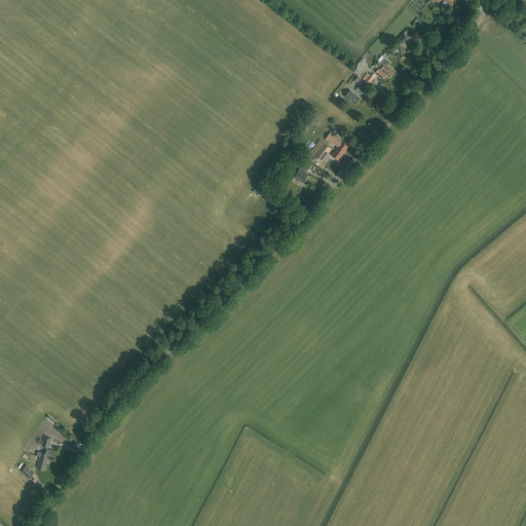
[(402,43),(407,37),(404,34),(398,40),(402,43)]
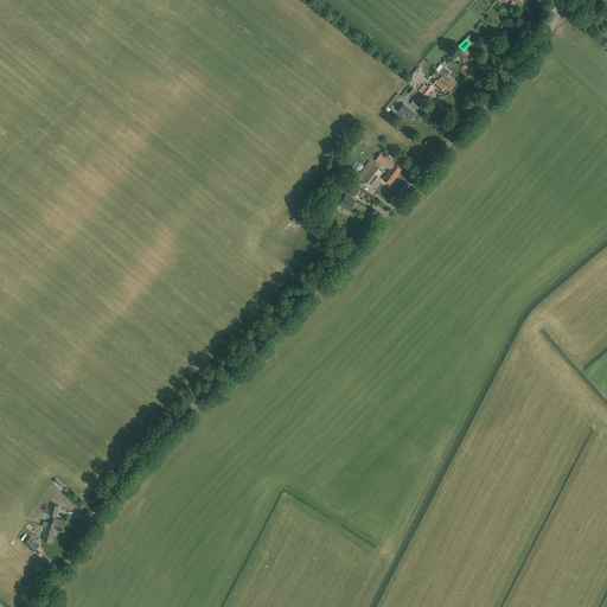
[(449,90),(455,82),(445,74),(439,81),(449,90)]
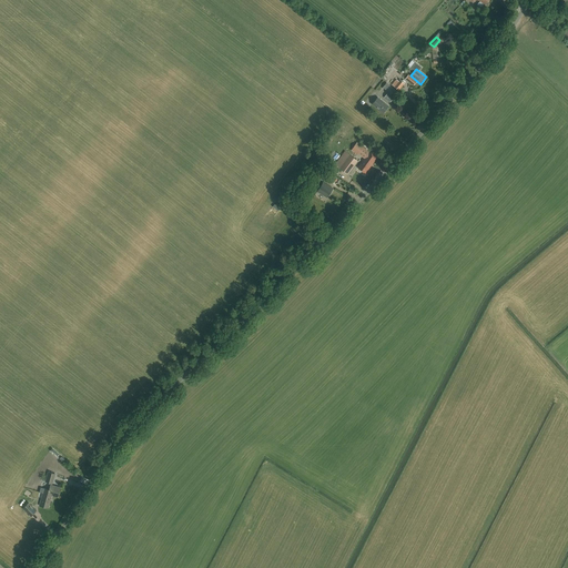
[(397,90),(398,90),(401,88),(404,83),(398,80),(398,81),(396,79),(392,84),(393,87),(397,90)]
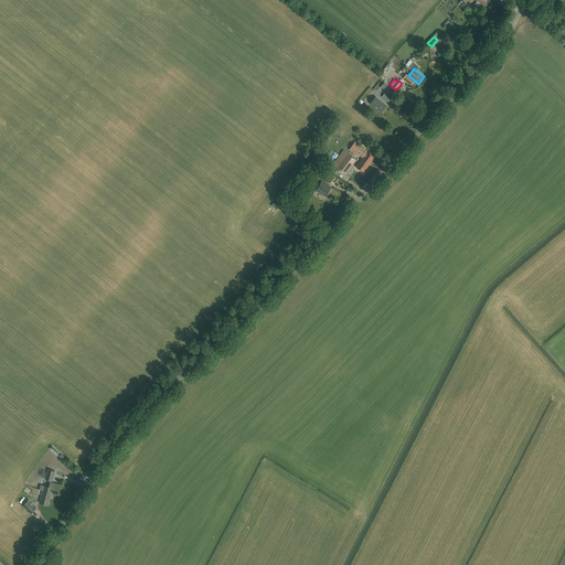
[(391,93),(393,95),(395,96),(397,94),(393,91),(393,89),(384,82),(381,87),(390,94),(391,93)]
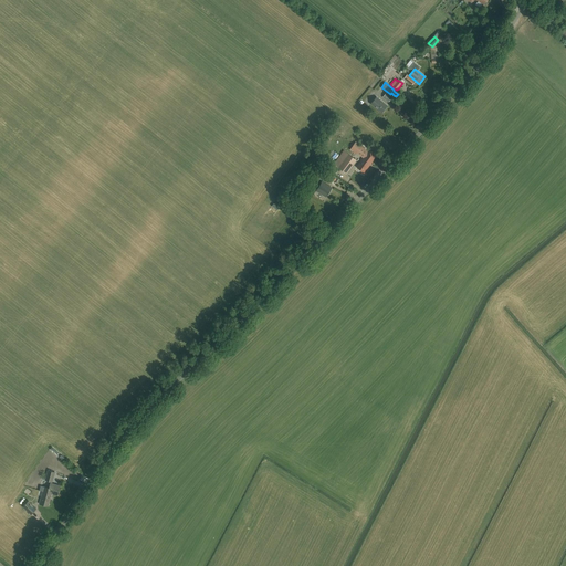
[(388,102),(392,97),(386,93),(383,97),(388,102)]
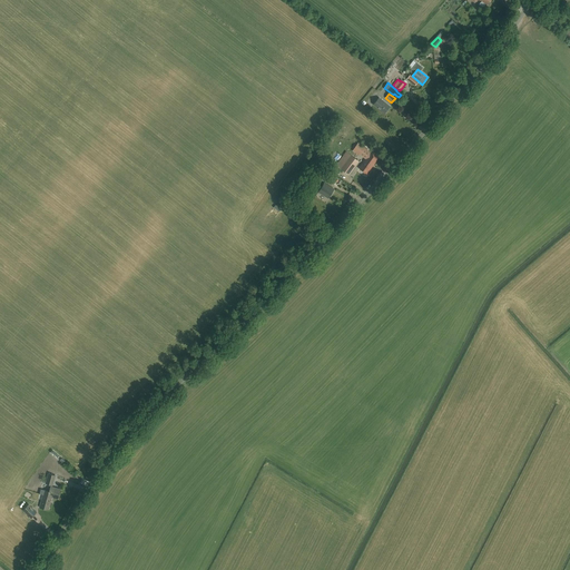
[(384,114),(390,106),(379,97),(373,105),(384,114)]
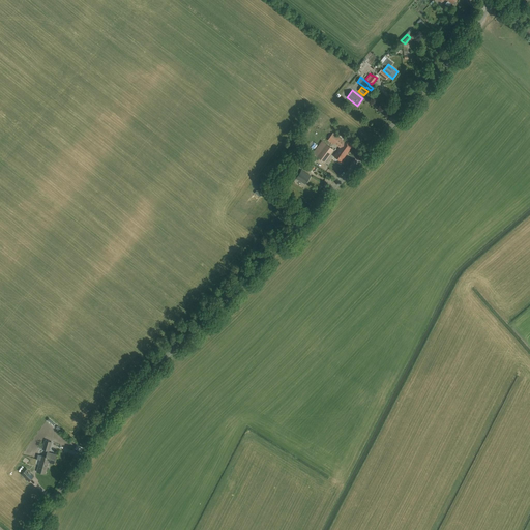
[(341,162),(352,147),(333,134),(328,140),(333,144),(333,143),(340,147),(333,155),(341,162)]
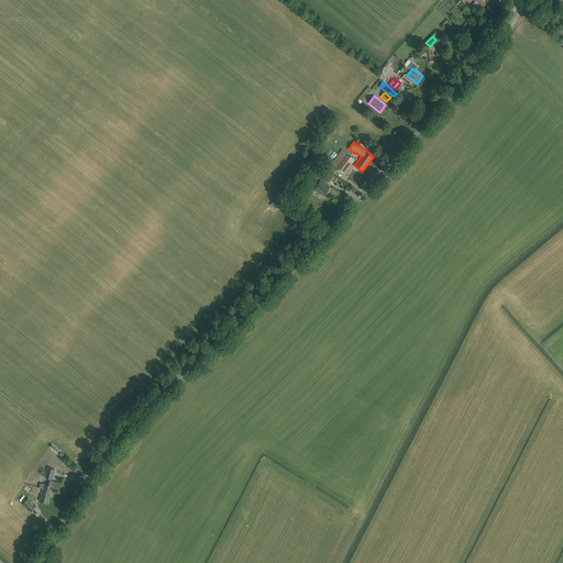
[(345,173),(354,159),(342,150),(332,163),(345,173)]
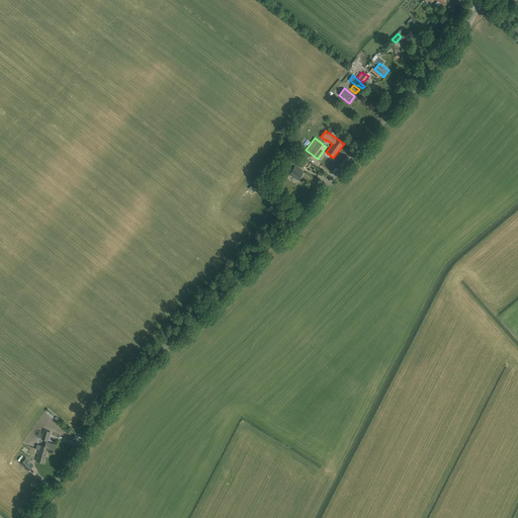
[(284,162),(288,165),(293,157),(289,154),(288,156),(287,156),(284,162)]
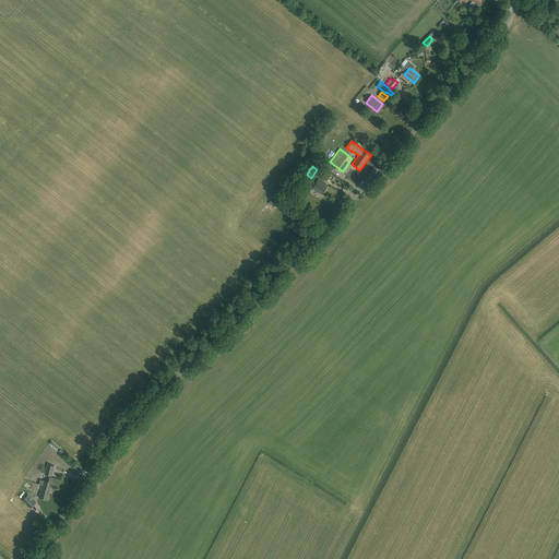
[(325,168),(324,168),(322,167),(318,173),(321,175),(320,176),(323,178),(326,181),(332,174),(328,171),(329,170),(325,168)]
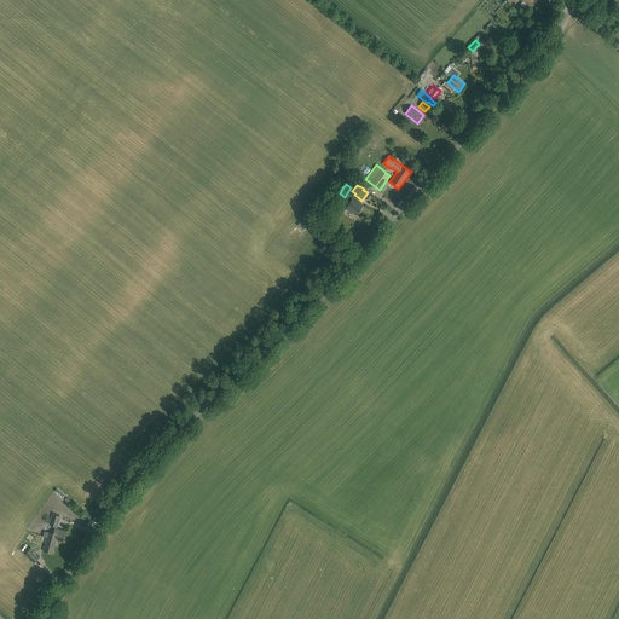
[(357,215),(363,206),(352,200),(346,209),(357,215)]
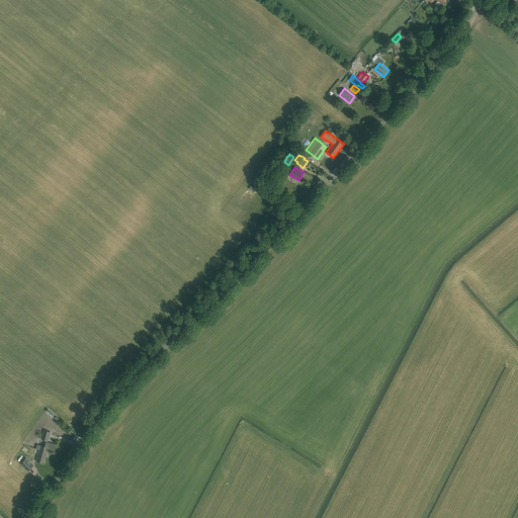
[(50,432),(44,430),(41,439),(48,440),(50,432)]
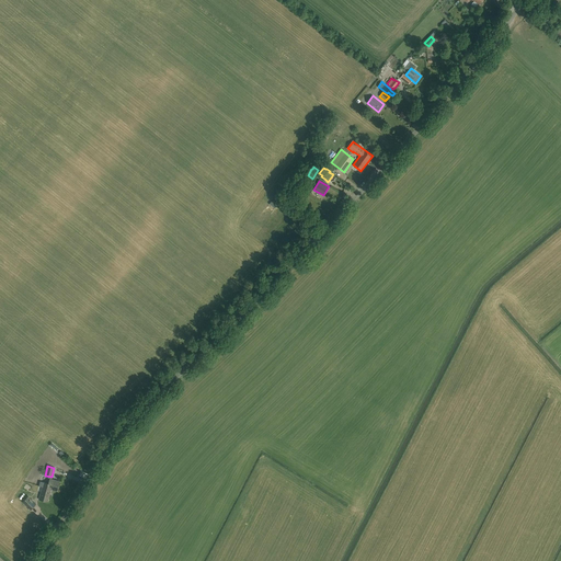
[(43,482),(42,488),(45,489),(45,488),(52,489),(57,491),(57,489),(58,489),(59,487),(58,485),(59,481),(49,479),(48,483),(43,482)]
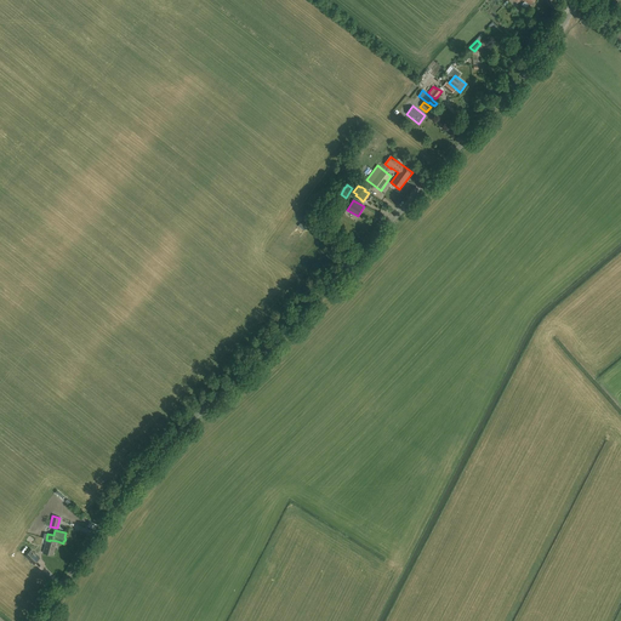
[(50,541),(46,540),(43,552),(52,554),(57,541),(50,540),(50,541)]
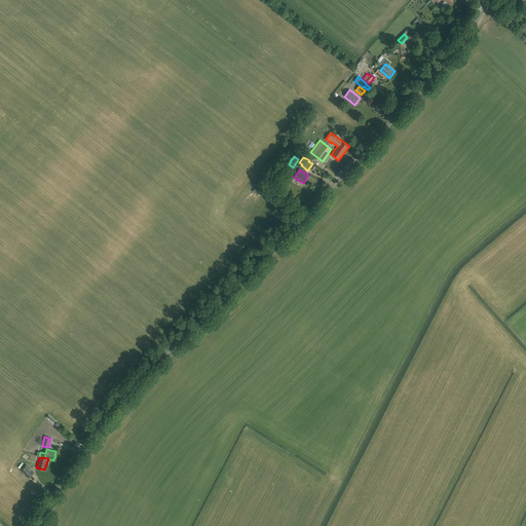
[(29,478),(31,475),(34,473),(26,465),(22,470),(29,478)]
